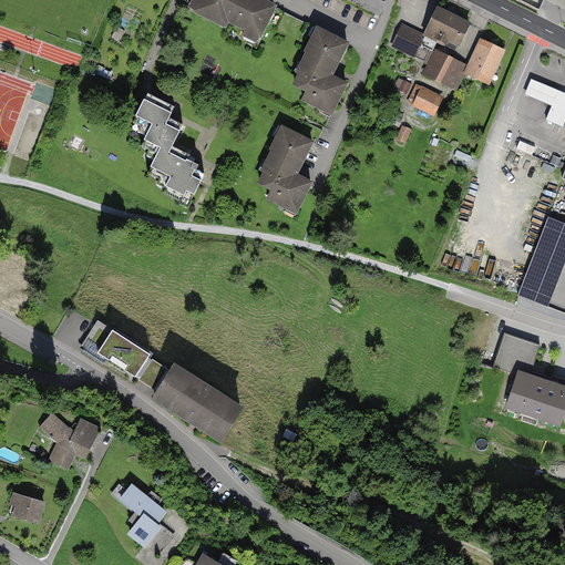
[(197,0),(194,10),(223,24),(229,10),(237,13),(233,22),(258,34),(265,21),(274,26),(281,10),(262,0),(244,0),(197,0)]
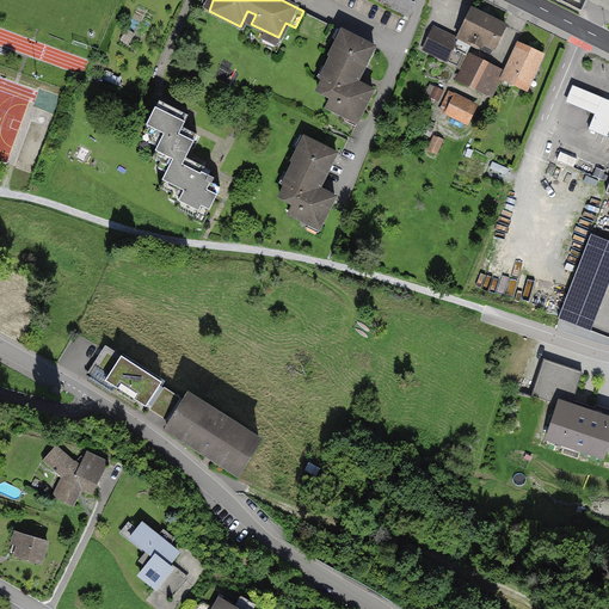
[(505,24),(471,7),(456,37),(432,25),(422,47),(455,63),(461,51),(465,53),(469,41),(479,45),(478,48),(491,54),(505,24)]
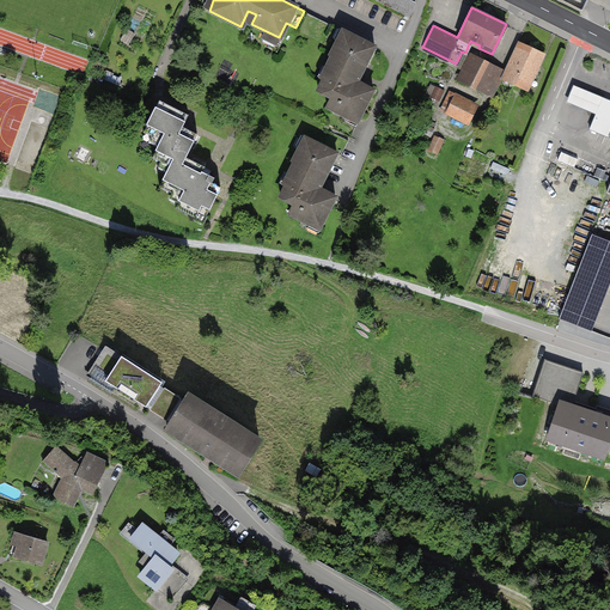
[(345,30),(304,11),(296,28),(331,46),(335,38),(339,41),(345,30)]
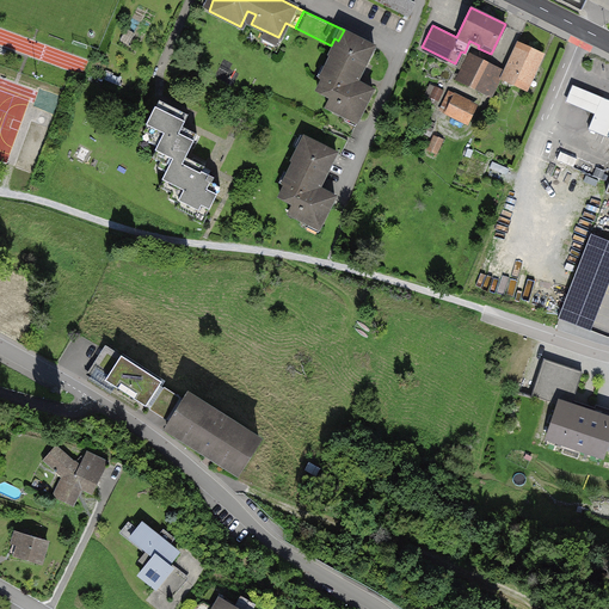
[(373,44),(344,30),(338,41),(334,38),(331,45),(327,53),(330,54),(325,66),(327,67),(317,88),(330,96),(325,105),(338,111),(345,115),(346,112),(357,117),(371,88),(360,84),(358,86),(354,84),(373,44)]
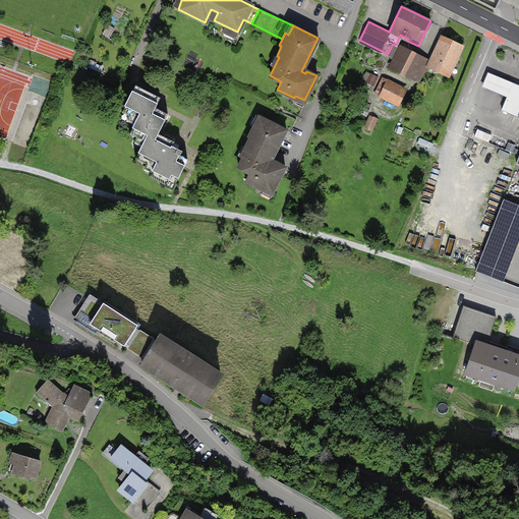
[(453,61),(460,45),(441,37),(427,65),(447,74),(449,71),(452,72),(457,63),(453,61)]
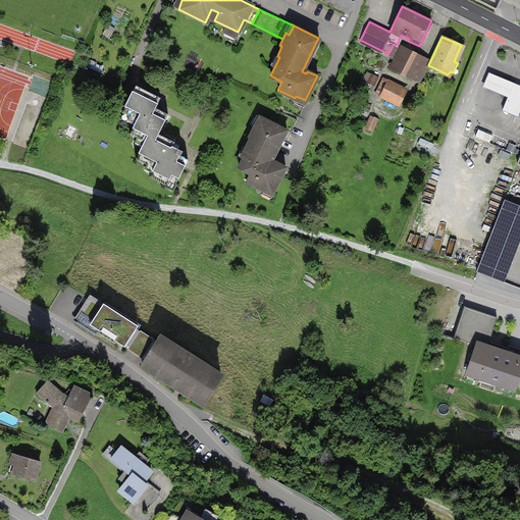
[(420,56),(401,47),(391,66),(411,75),(420,56)]
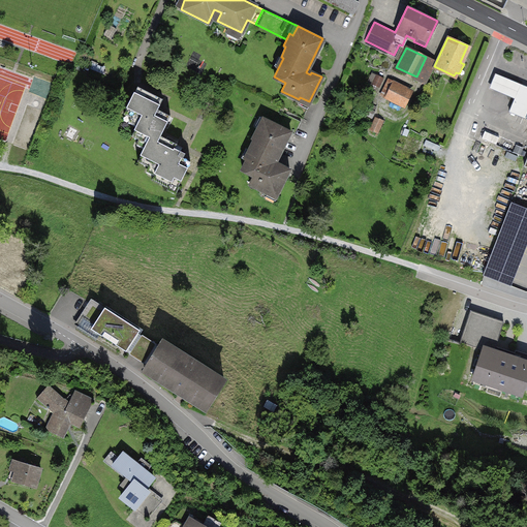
[(526,83),(498,71),(492,88),(518,98),(512,112),(526,118),(526,83)]
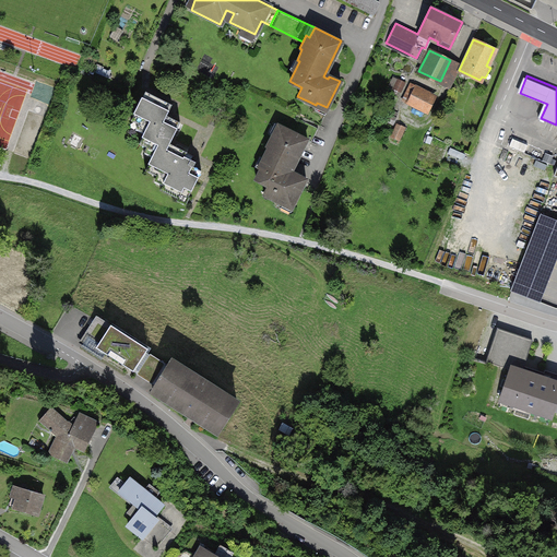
[(433,96),(415,86),(409,101),(425,109),(433,96)]
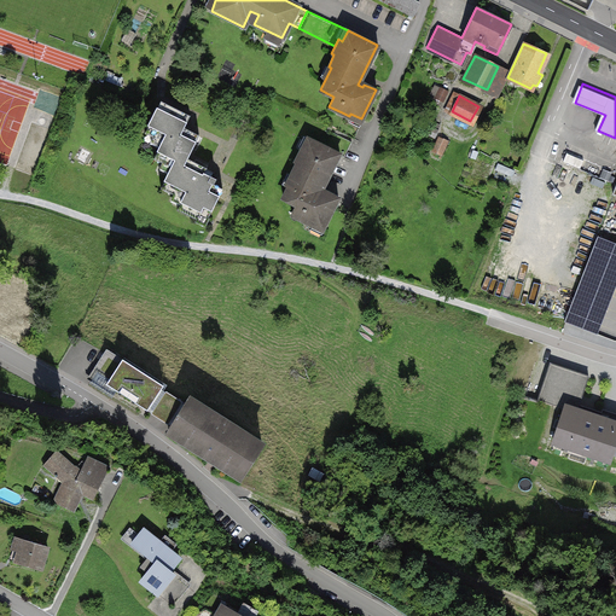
[(192,115),(160,98),(144,129),(162,139),(152,157),(170,166),(160,187),(180,197),(175,205),(197,216),(199,211),(209,216),(224,190),(215,185),(220,176),(189,160),(199,139),(184,131),(192,115)]
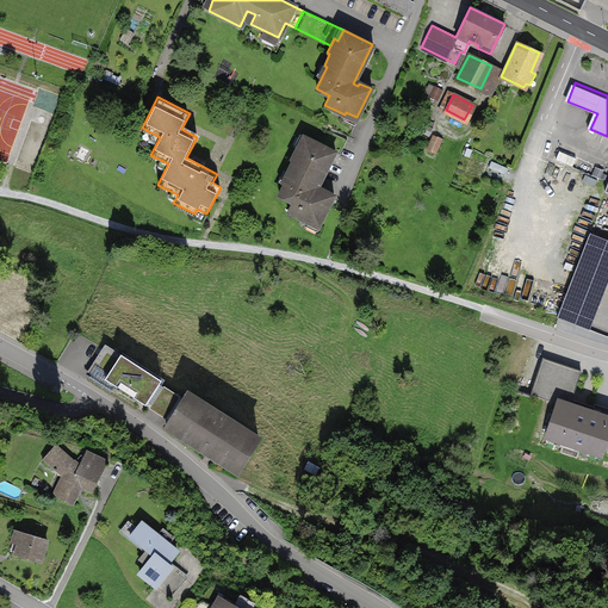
[(321,143),(305,135),(286,172),(290,173),(278,194),(291,202),(286,211),(308,222),(309,218),(318,223),(333,194),(322,188),(320,192),(315,190),(334,152),(337,154),(357,117),(346,112),(345,115),(337,111),(321,143)]
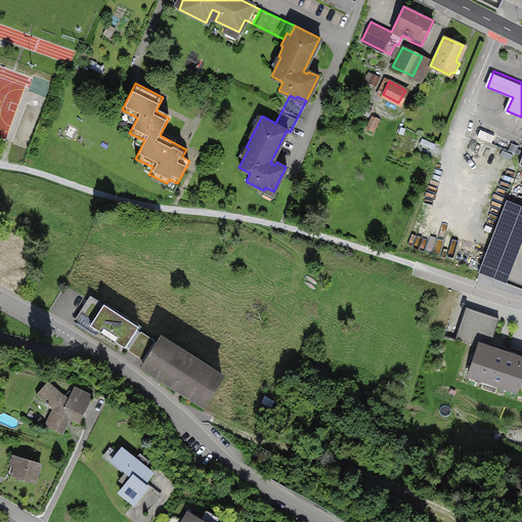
[(378,118),(371,115),(365,127),(373,130),(378,118)]
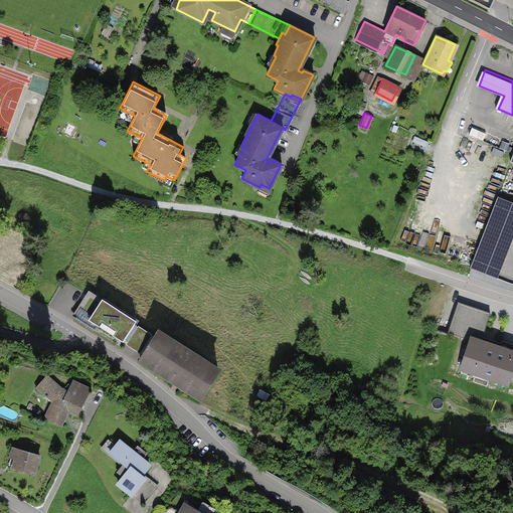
[(512,233),(512,201),(497,195),(469,267),(496,277),(512,233)]
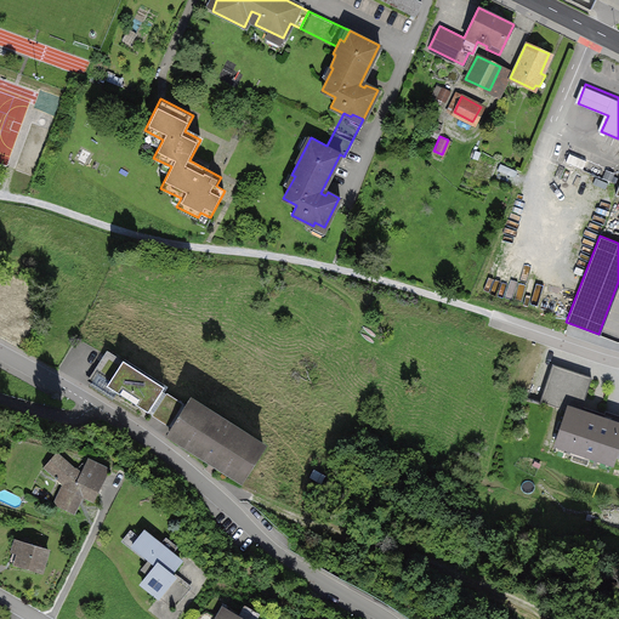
[(108,351),(90,381),(108,393),(112,388),(171,426),(186,405),(160,390),(163,385),(108,351)]
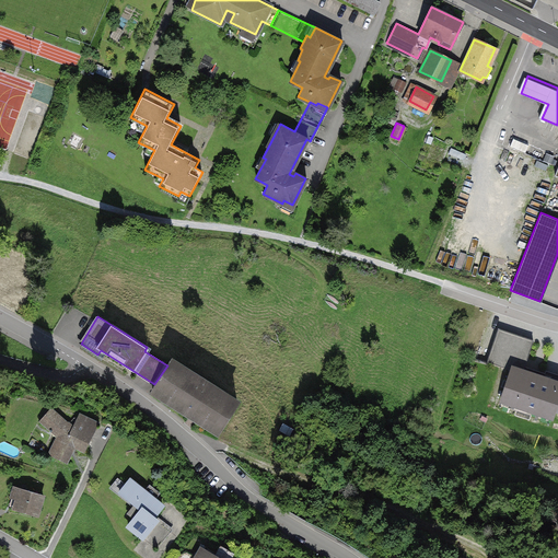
[(537,333),(502,321),(491,356),(510,361),(502,385),(557,402),(557,365),(530,358),(537,333)]
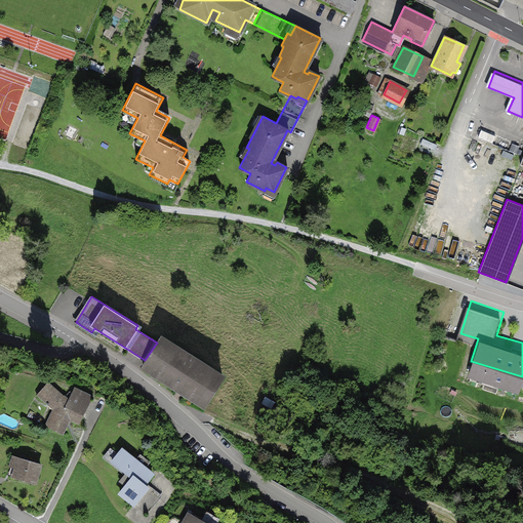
[(145,360),(143,365),(203,404),(220,375),(160,337),(157,343),(145,360)]
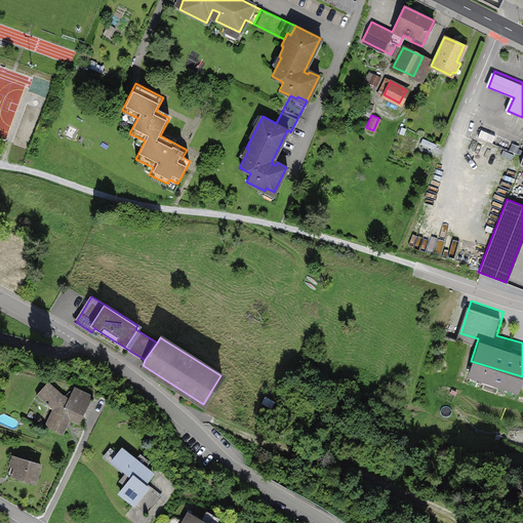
[(67,400),(46,383),(37,393),(53,408),(45,424),(61,431),(68,416),(77,420),(89,396),(73,387),(67,400)]
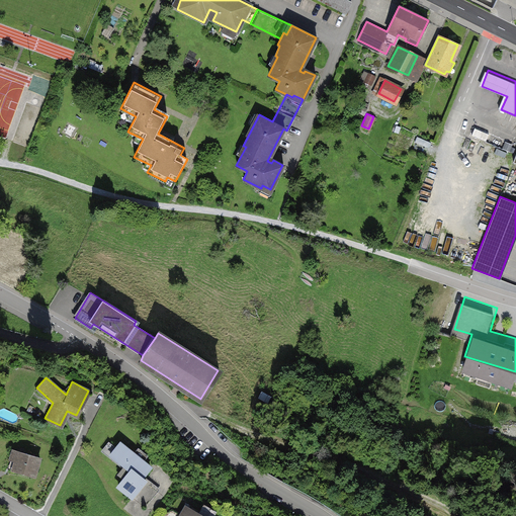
[(105,452),(113,442),(108,438),(100,447),(105,452)]
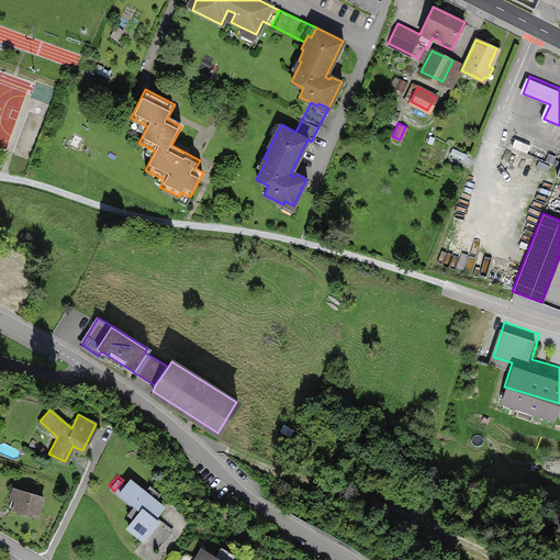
[(161,506),(129,480),(119,492),(141,510),(127,525),(156,549),(170,532),(153,517),(161,506)]
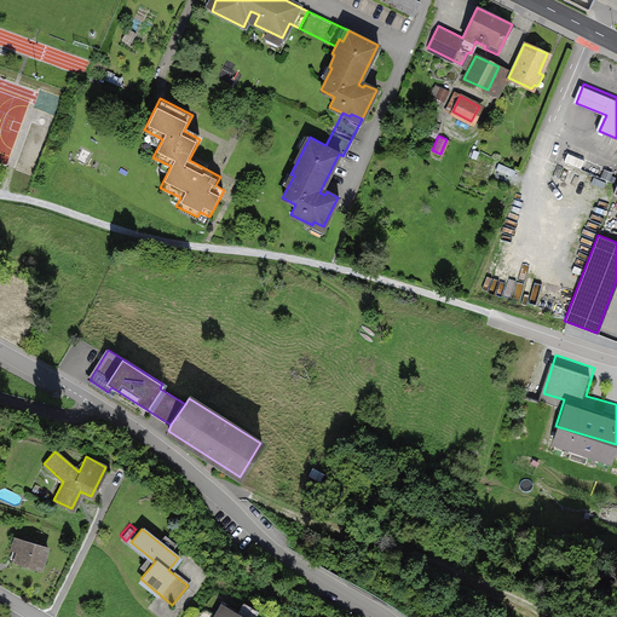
[(46,546),(15,536),(11,548),(17,549),(13,561),(39,569),(46,546)]
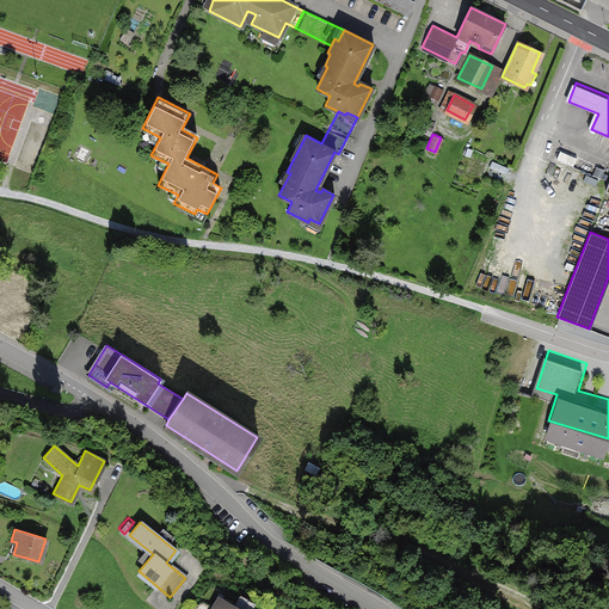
[(238,608),(219,598),(211,608),(238,608)]
